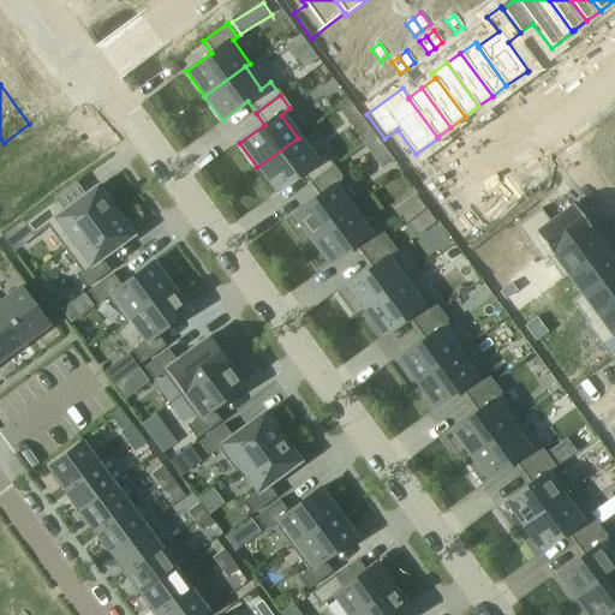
[(366,126),(356,135),(364,145),(375,137),(366,126)]
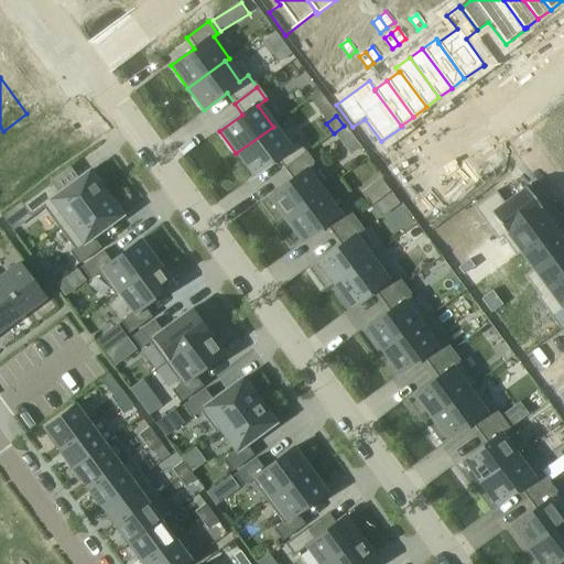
[(334,133),(333,133),(339,142),(350,134),(344,126),(334,133)]
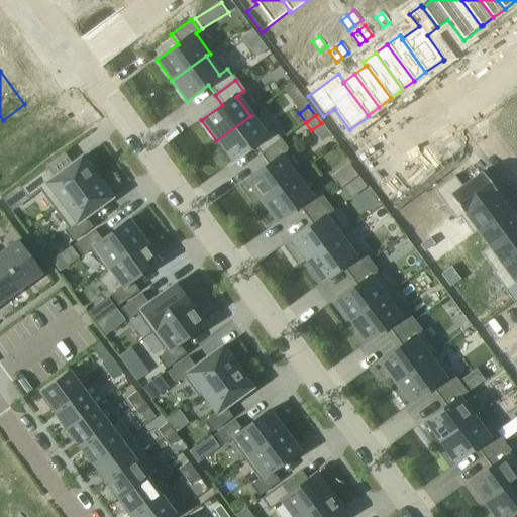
[(260,156),(281,140),(272,129),(265,135),(250,116),(216,140),(231,162),(252,145),(260,156)]
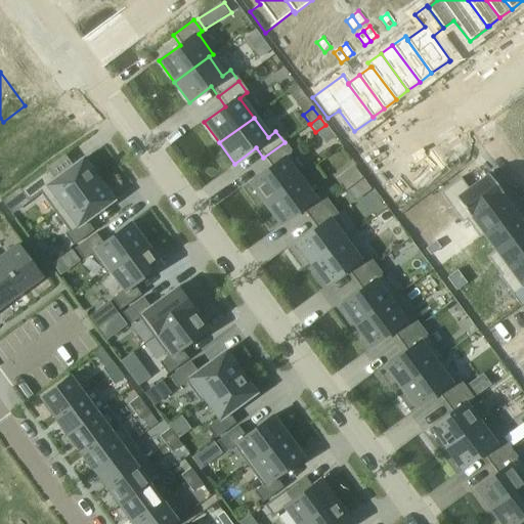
[(264,204),(299,179),(285,160),(293,154),(285,142),(263,158),(271,168),(249,183),(264,204)]
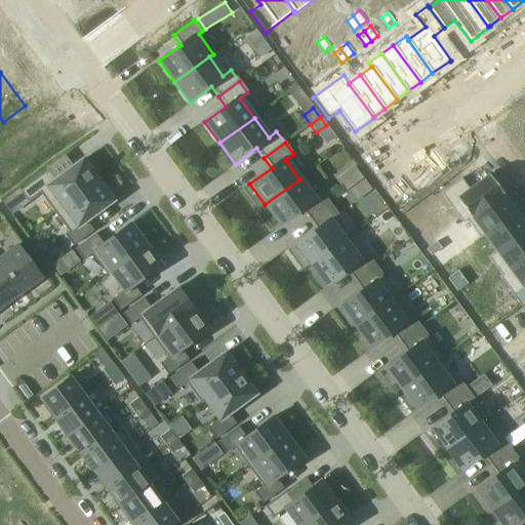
[(84,163),(82,160),(55,179),(48,170),(19,191),(28,202),(40,193),(54,212),(97,180),(95,178),(96,178),(85,162),(84,163)]
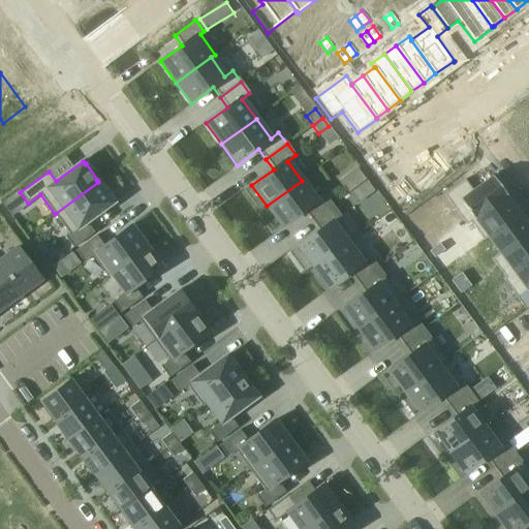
[(465,181),(443,195),(465,225),(466,226),(470,223),(469,222),(505,196),(506,196),(506,195),(492,177),(472,191),(465,181)]
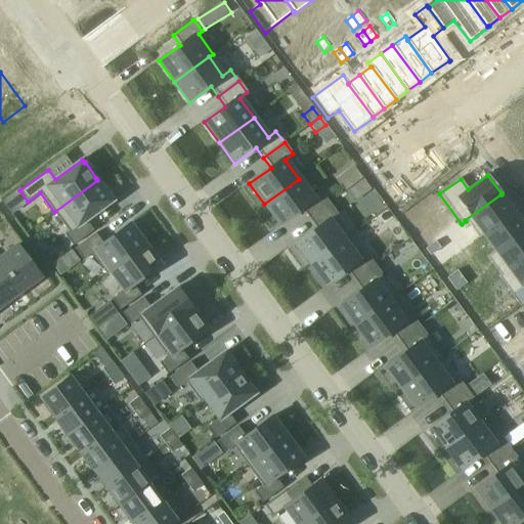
[(309,219),(330,204),(320,192),(313,198),(299,179),(264,204),(279,224),(301,209),(309,219)]
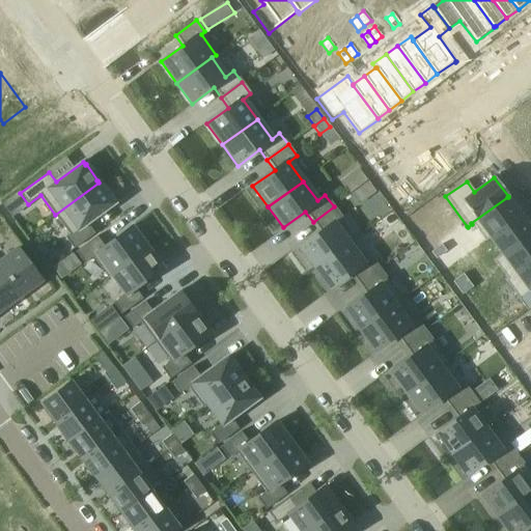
[(101,185),(99,183),(55,215),(70,234),(64,238),(74,249),(94,234),(87,224),(114,203),(112,201),(113,200),(101,185)]
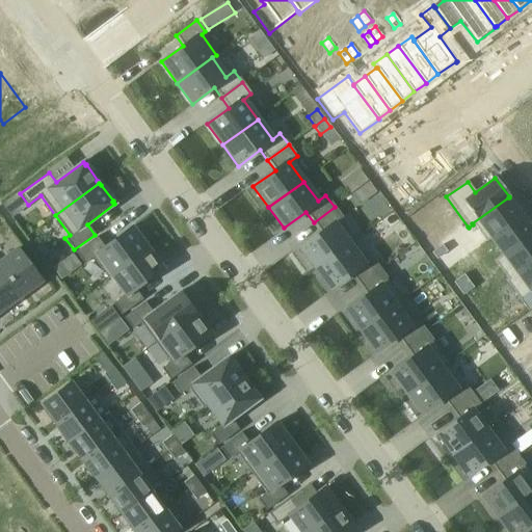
[(508,197),(472,223),(473,224),(485,241),(486,242),(490,239),(489,238),(521,215),(508,197)]
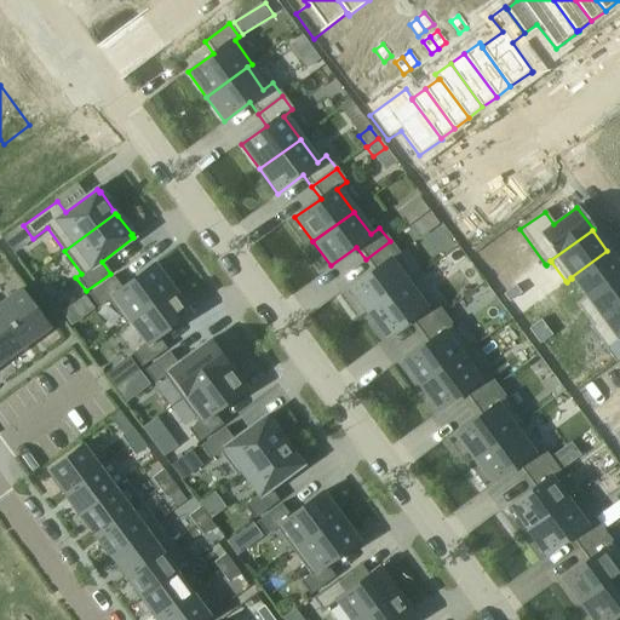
[(366,314),(407,285),(390,262),(400,254),(390,241),(366,259),(374,270),(348,290),(366,314)]
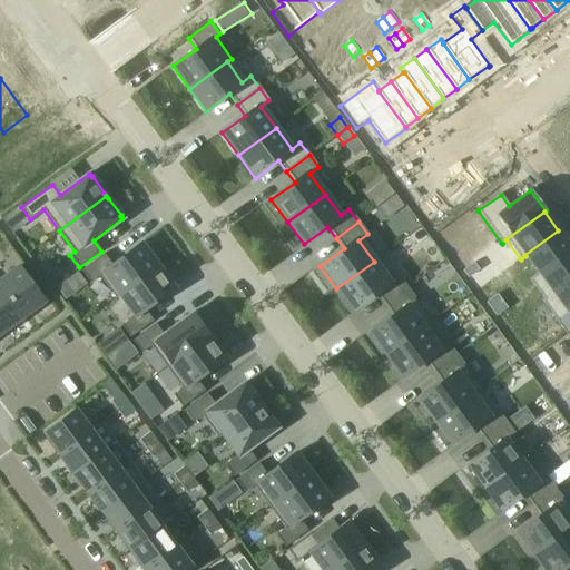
[(569,246),(558,231),(524,255),(526,256),(538,274),(539,275),(569,251),(569,246)]
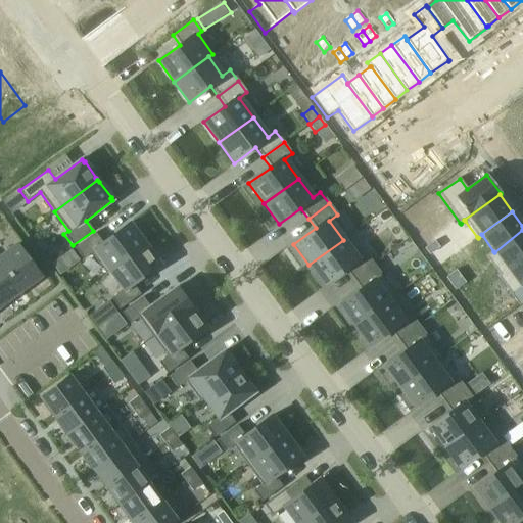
[(109,271),(144,244),(129,224),(102,243),(95,233),(75,248),(83,259),(91,253),(105,274),(109,271)]
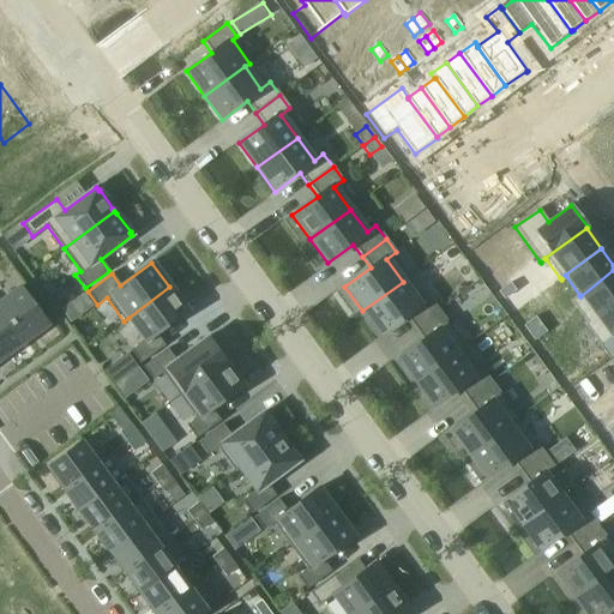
[(579,295),(570,302),(571,302),(585,323),(587,324),(613,302),(613,270),(581,296),(579,295)]
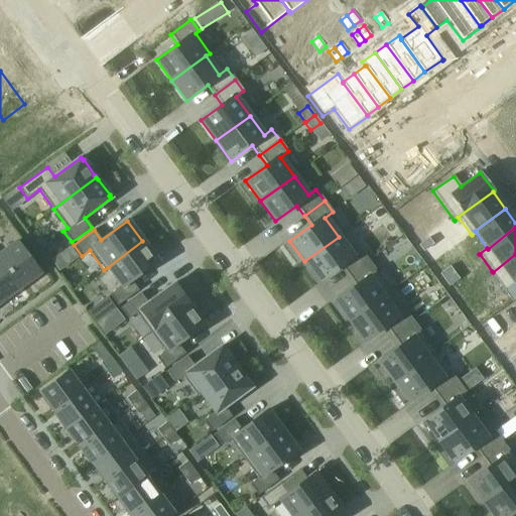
[(319,281),(341,266),(349,275),(369,261),(361,250),(353,255),(339,237),(304,261),(319,281)]
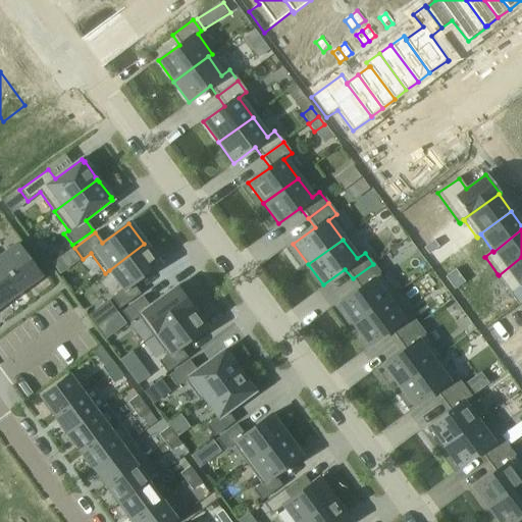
[(433,241),(423,249),(428,255),(438,248),(433,241)]
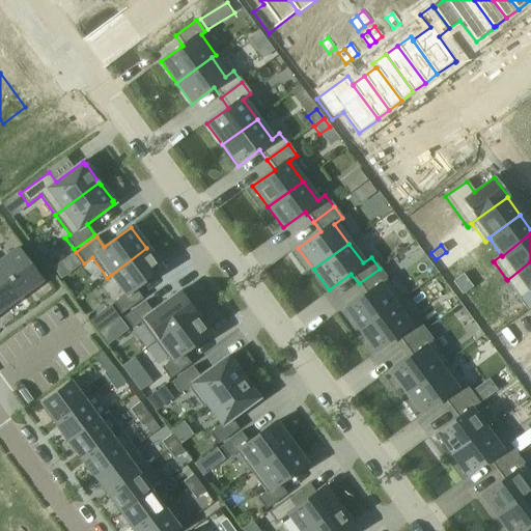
[(162,269),(146,248),(111,275),(126,294),(113,303),(121,314),(142,299),(135,288),(162,269)]
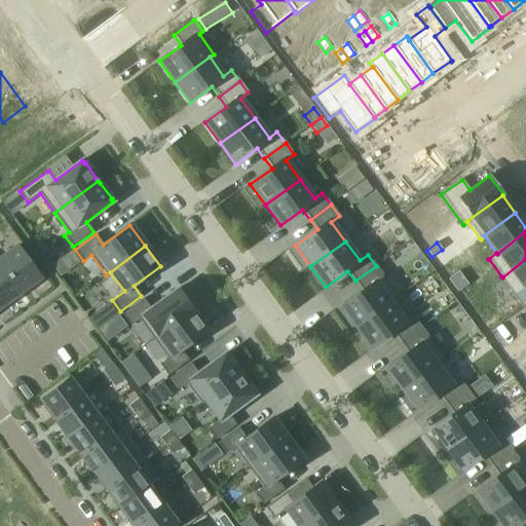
[(16,247),(0,259),(0,262),(22,292),(39,279),(40,278),(16,247)]
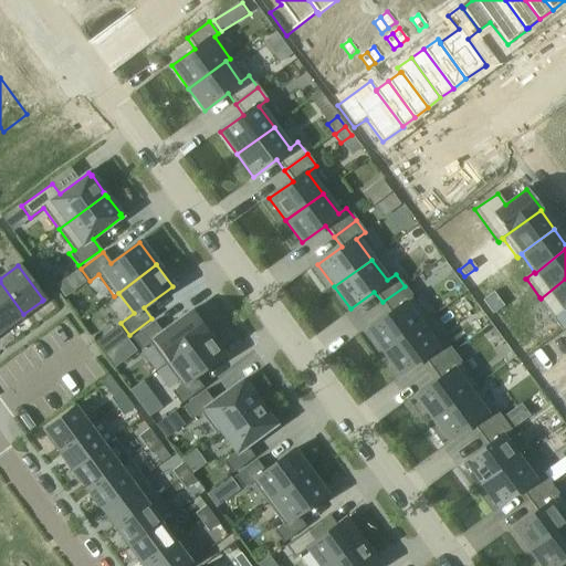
[(540,297),(537,300),(538,300),(562,332),(565,327),(565,279),(541,299),(540,297)]
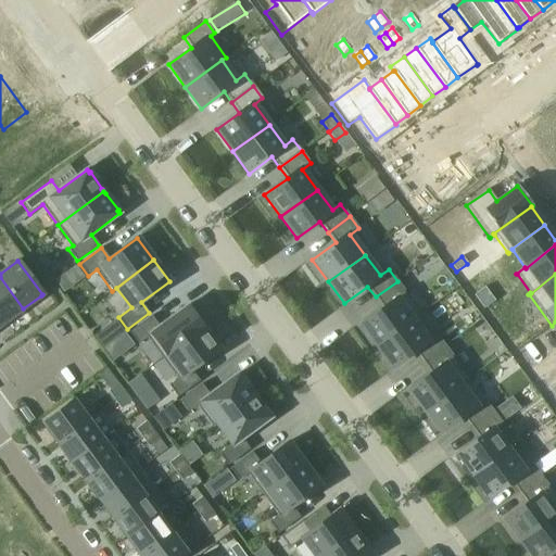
[(0,277),(0,317),(4,323),(23,308),(0,277)]
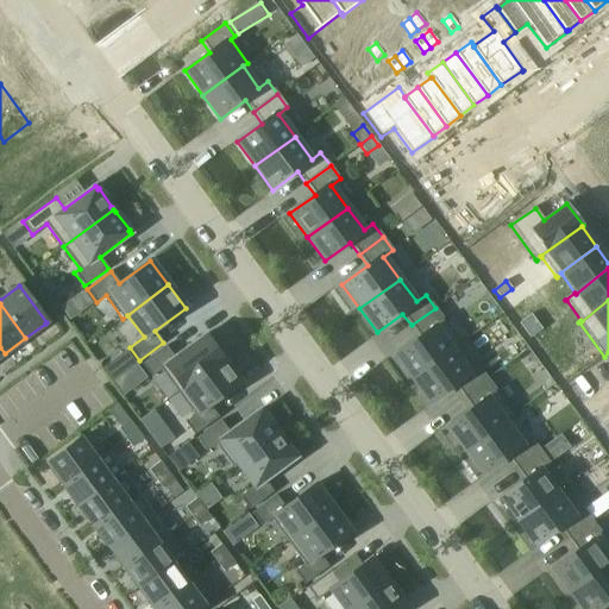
[(462,344),(435,308),(412,325),(420,337),(395,356),(412,380),(452,350),(453,351),(462,344)]
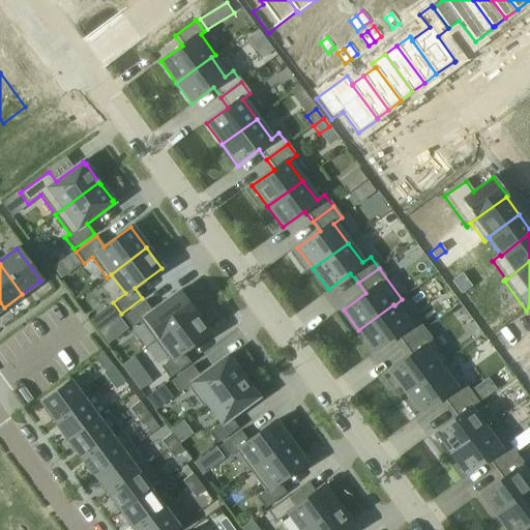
[(462,274),(451,282),(457,288),(467,281),(462,274)]
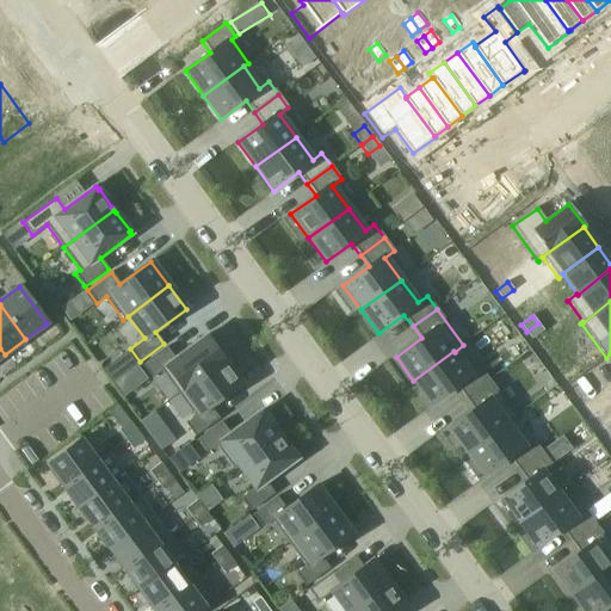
[(538,323),(526,332),(531,340),(543,331),(538,323)]
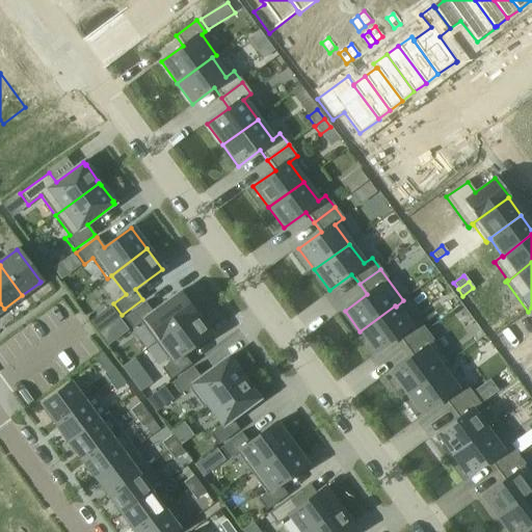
[(124,318),(132,329),(140,323),(155,343),(195,314),(180,293),(153,313),(144,302),(124,318)]
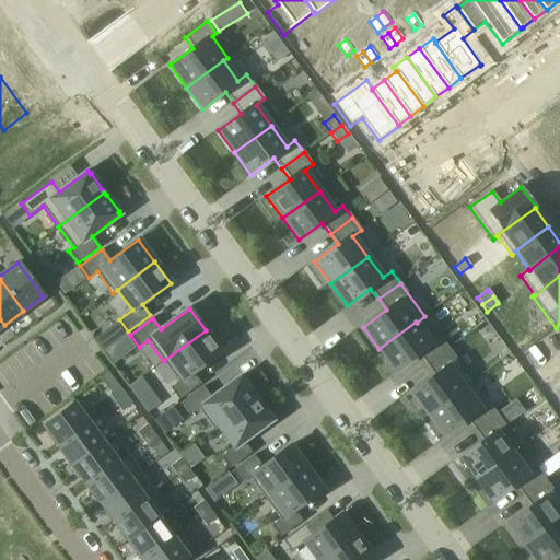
[(431,342),(417,323),(416,322),(378,349),(395,371),(419,354),(427,364),(448,349),(440,336),(431,342)]
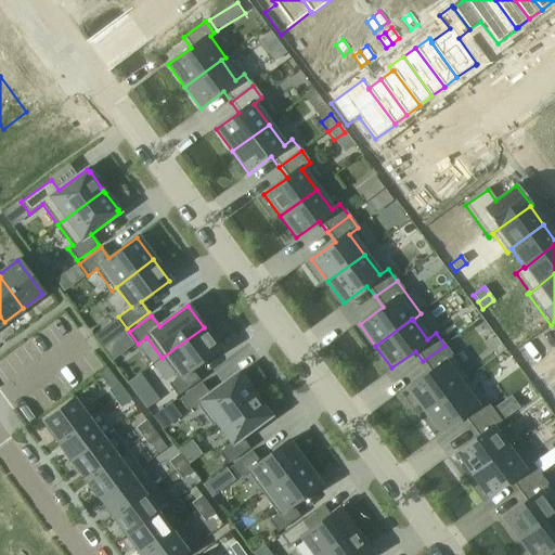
[(219,349),(204,327),(162,358),(177,378),(168,385),(177,397),(198,381),(191,370),(219,349)]
